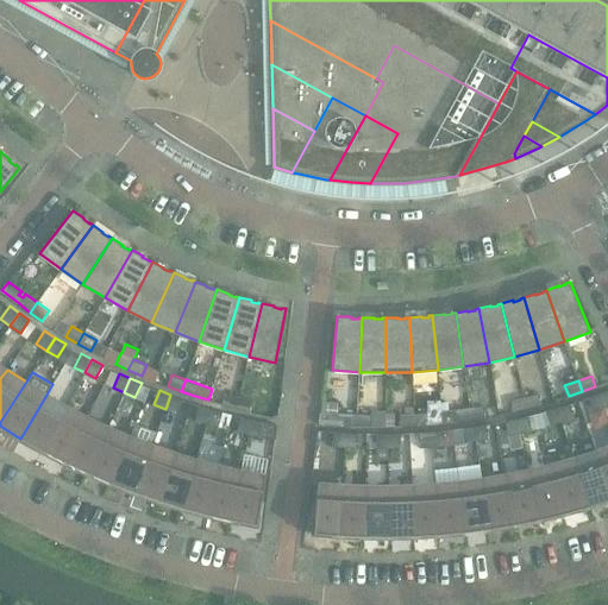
[(236,408),(239,396),(225,392),(223,404),(236,408)]
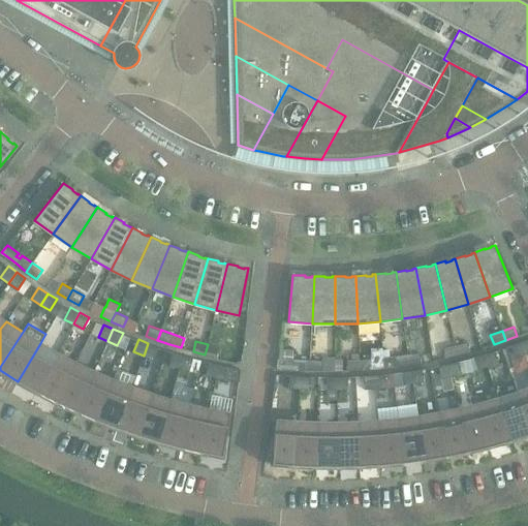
[(470,351),(467,341),(456,344),(458,354),(470,351)]
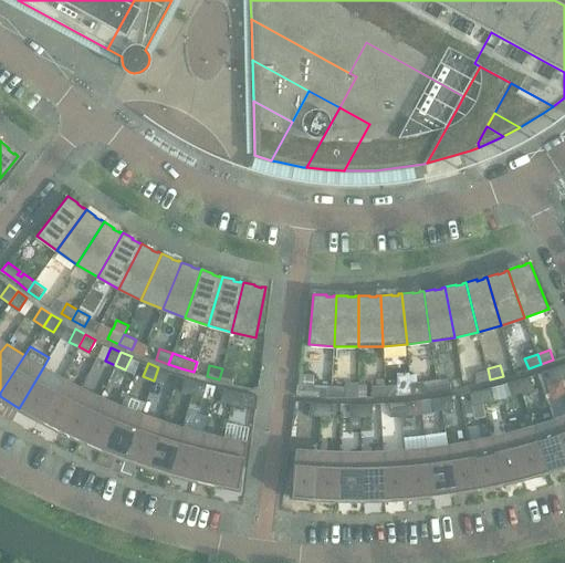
[(562,378),(556,365),(546,369),(551,383),(562,378)]
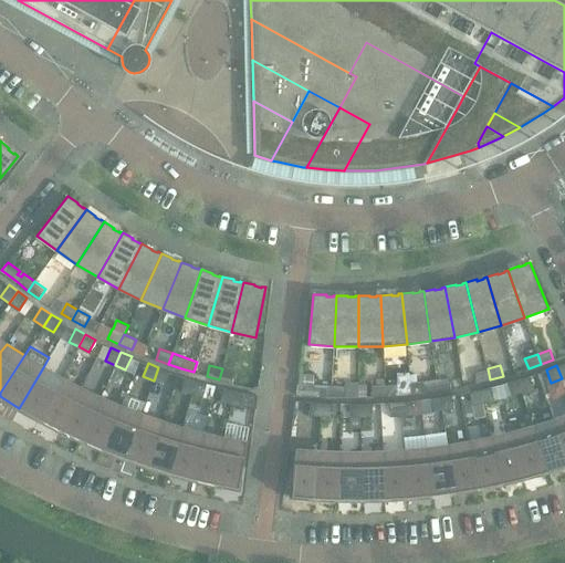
[(39,419),(62,377),(43,367),(19,408),(20,408),(39,419)]
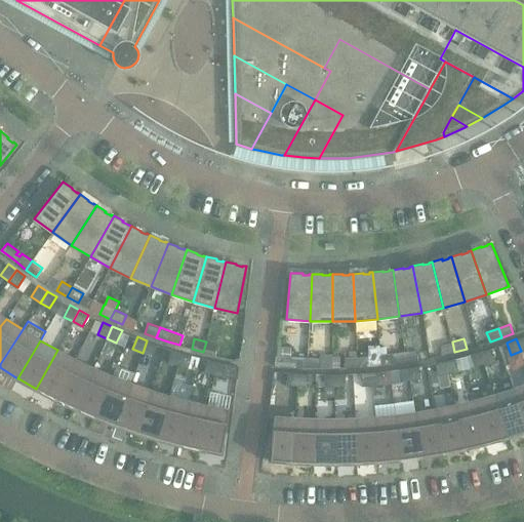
[(152,356),(157,344),(147,340),(143,353),(152,356)]
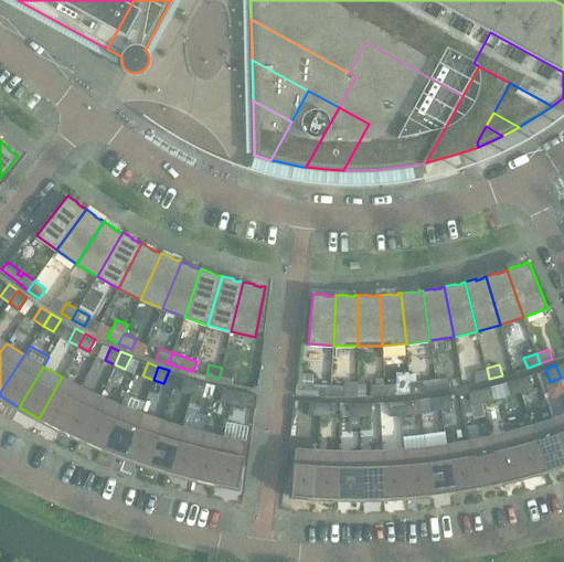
[(232,382),(234,371),(222,368),(219,379),(232,382)]
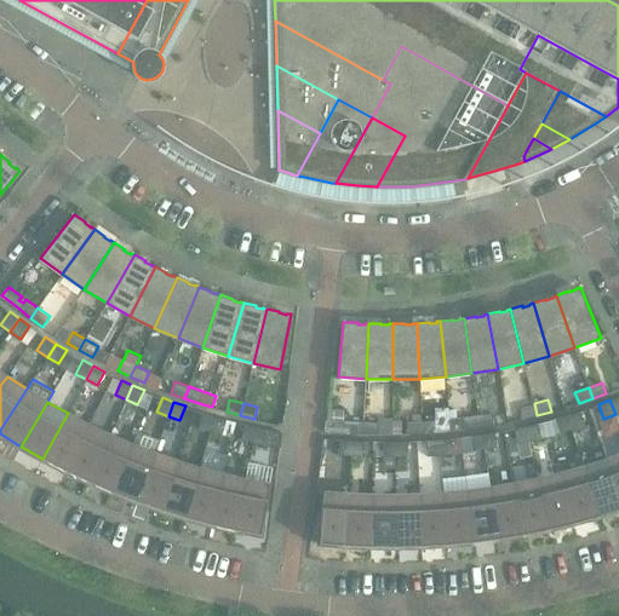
[(537,415),(534,403),(520,407),(522,419),(537,415)]
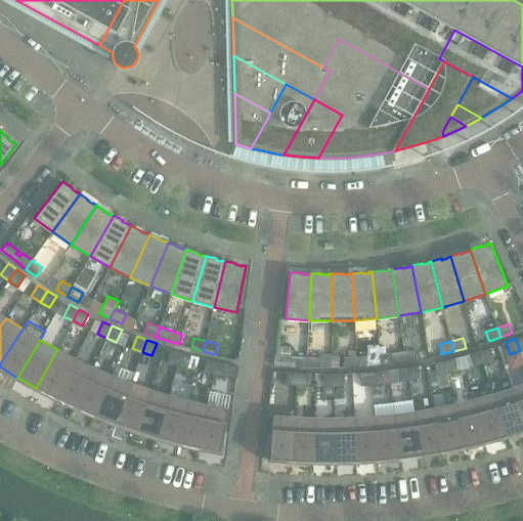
[(295,365),(296,355),(296,354),(291,354),(292,345),(276,344),(274,363),(278,363),(295,365)]
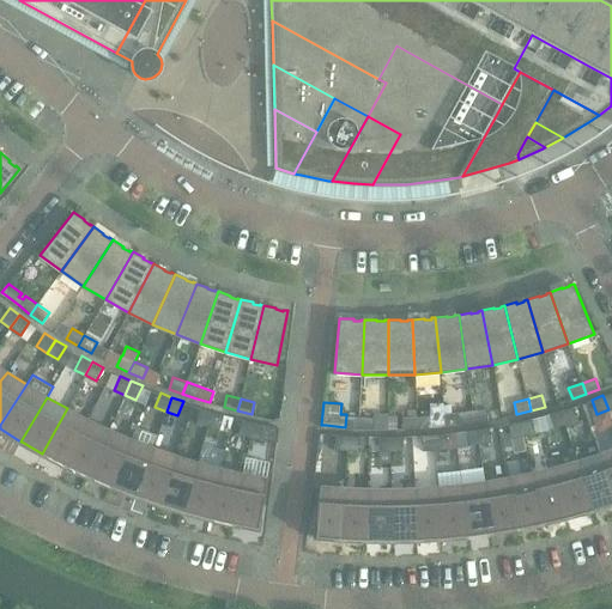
[(446,425),(444,413),(443,402),(430,402),(431,414),(431,426),(446,425)]
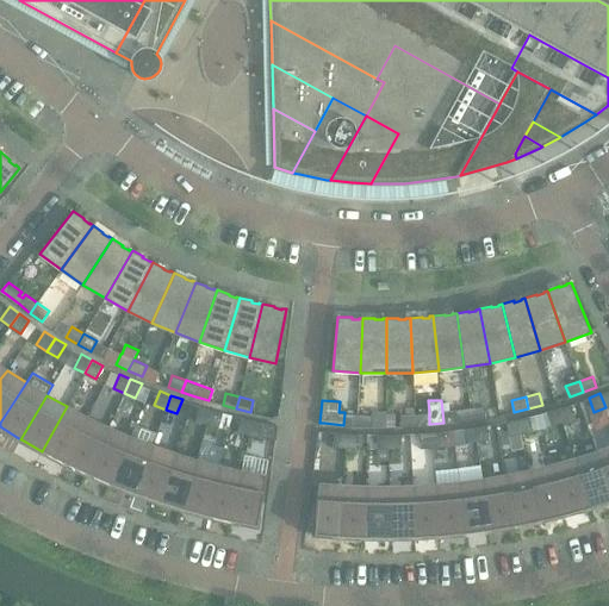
[(575,418),(571,404),(559,407),(564,422),(575,418)]
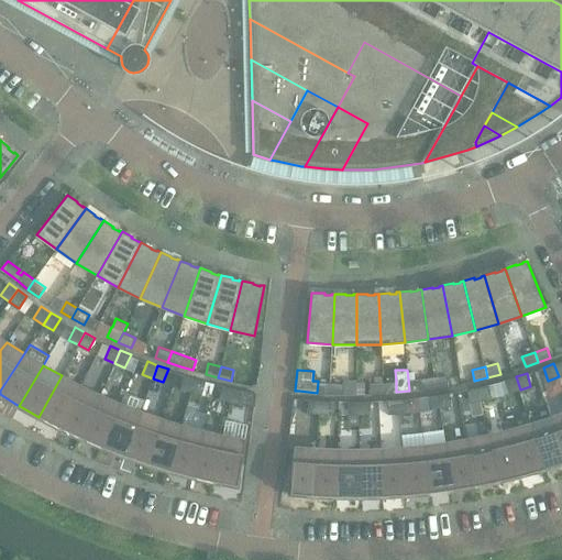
[(191,391),(195,377),(185,374),(180,388),(191,391)]
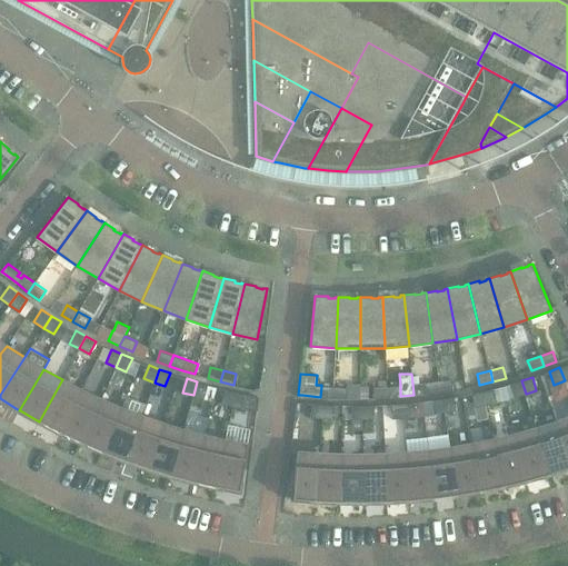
[(454,389),(452,378),(438,380),(440,391),(454,389)]
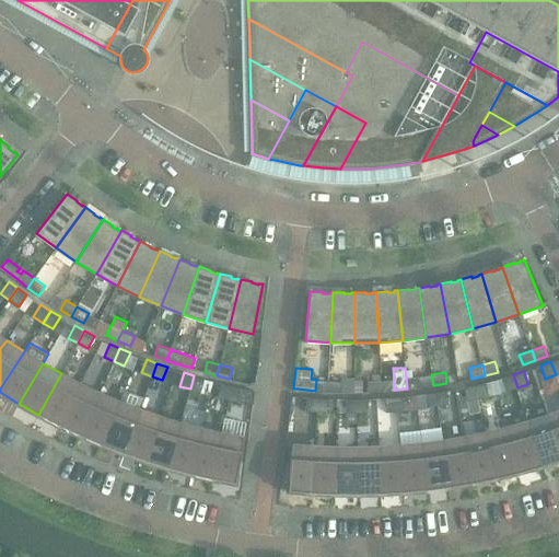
[(59,426),(80,383),(61,373),(38,415),(39,416),(59,426)]
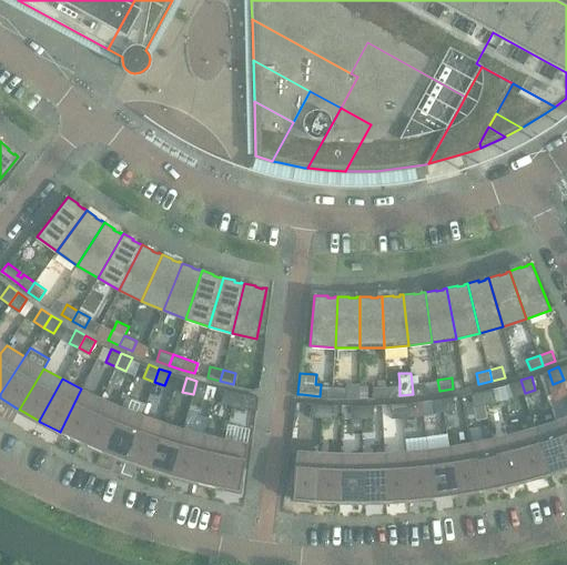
[(439,391),(437,380),(425,382),(426,393),(439,391)]
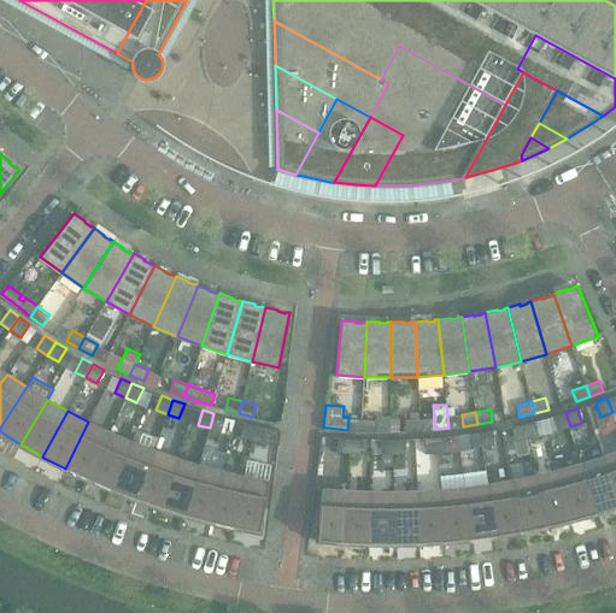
[(570,426),(565,412),(553,416),(558,430),(570,426)]
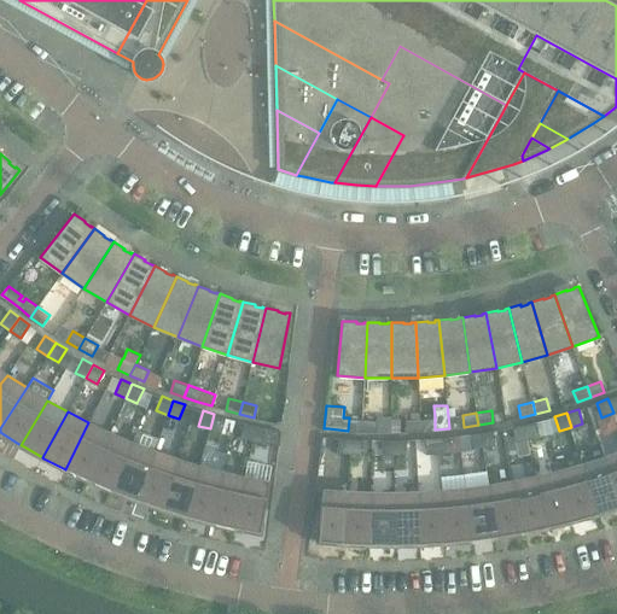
[(221,432),(226,417),(214,414),(210,428),(221,432)]
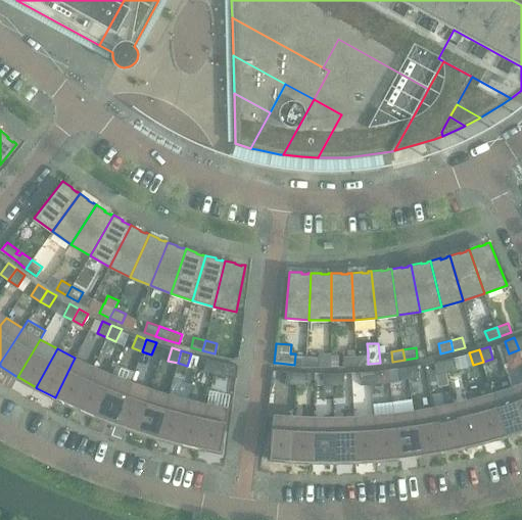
[(331,366),(331,352),(319,351),(319,356),(320,356),(319,366),(331,366)]
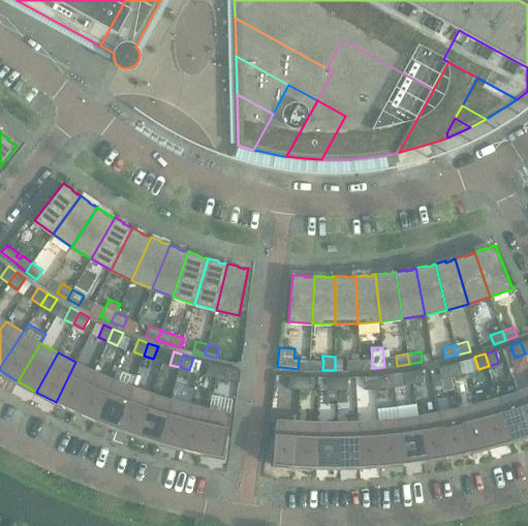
[(397,366),(396,356),(383,357),(384,367),(397,366)]
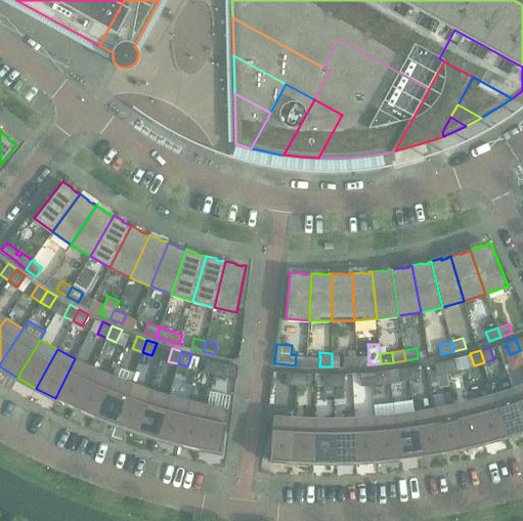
[(368,364),(368,354),(356,355),(356,365),(368,364)]
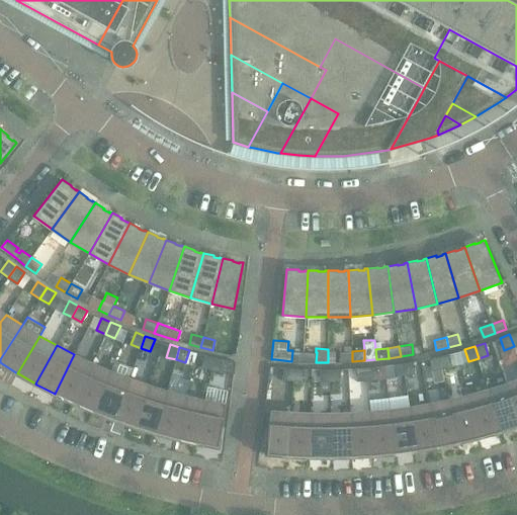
[(304,361),(305,351),(292,351),(291,361),(304,361)]
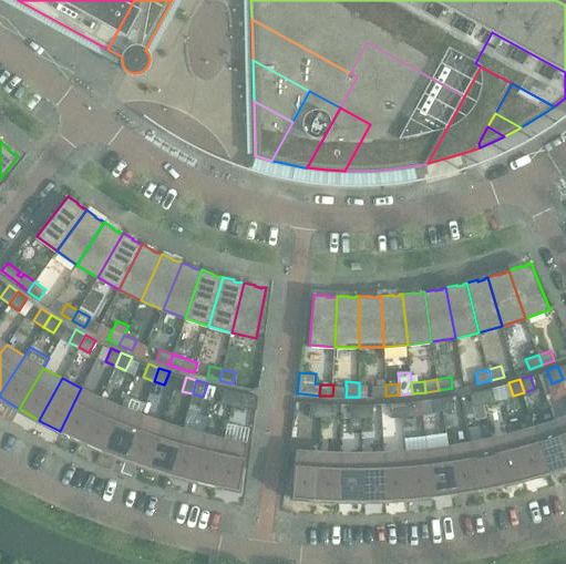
[(346,397),(347,386),(346,386),(333,385),(332,396),(346,397)]
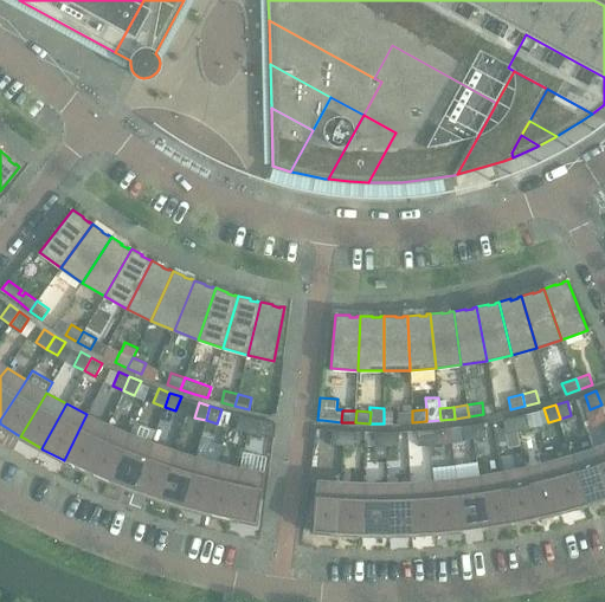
[(412,422),(412,410),(398,412),(398,424),(412,422)]
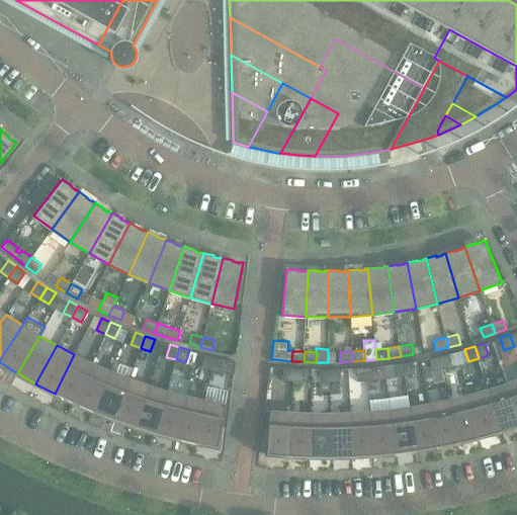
[(452,365),(449,353),(439,355),(442,367),(452,365)]
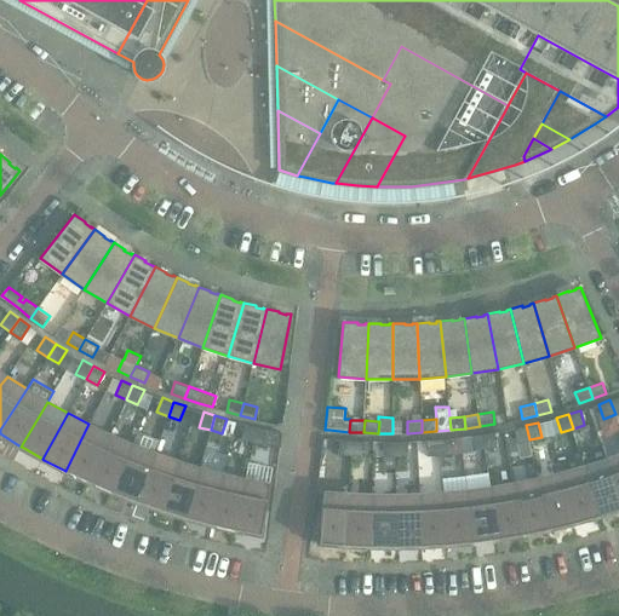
[(89,482),(110,435),(89,424),(66,471),(67,471),(89,482)]
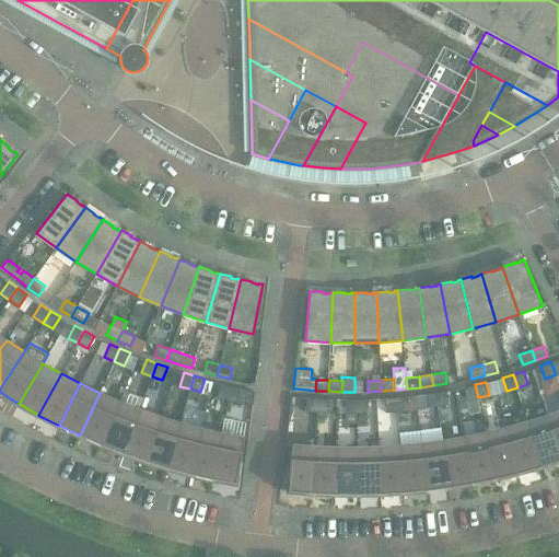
[(230,399),(232,385),(221,383),(219,396),(230,399)]
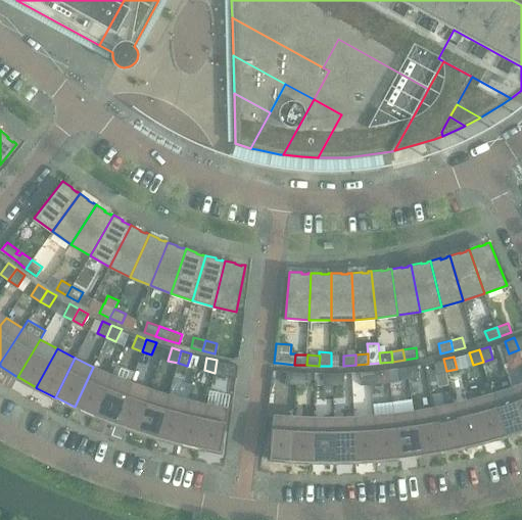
[(446,371),(443,359),(433,361),(436,374),(446,371)]
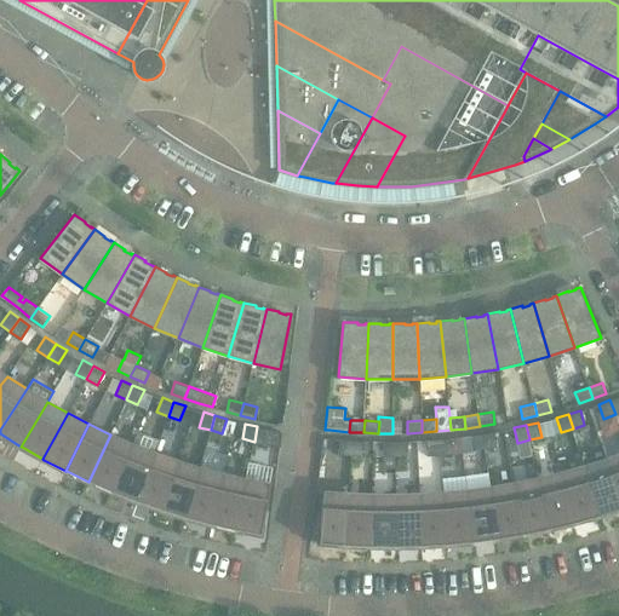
[(267,444),(269,429),(257,426),(254,442),(267,444)]
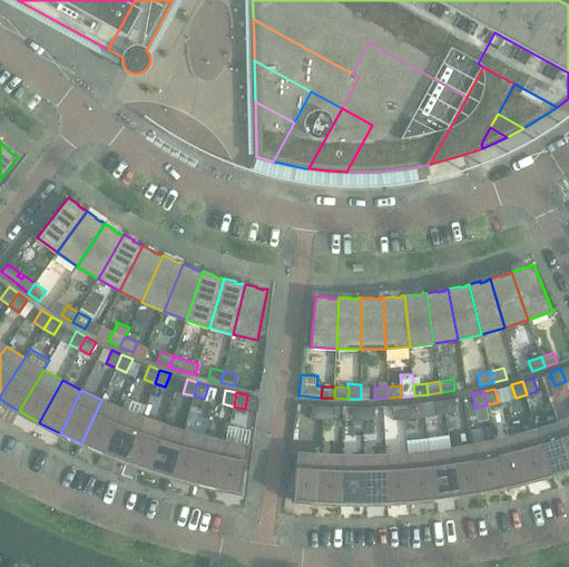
[(458,411),(455,397),(443,399),(445,412),(458,411)]
